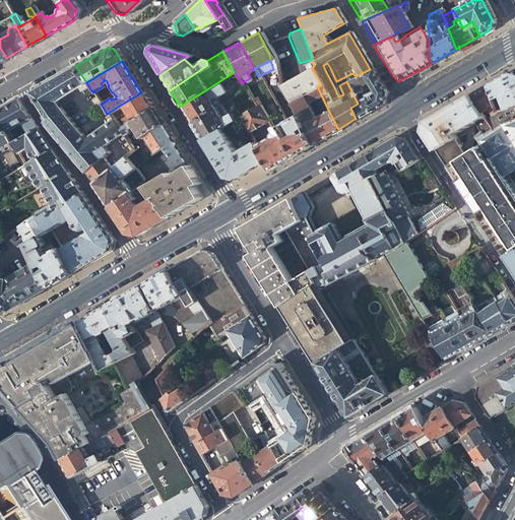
[(119,138),(122,136),(117,129),(111,120),(83,139),(52,103),(76,87),(81,94),(90,89),(86,82),(75,66),(69,69),(50,80),(35,88),(26,93),(43,124),(82,173),(83,173),(90,183),(110,168),(103,157),(108,153),(102,146),(116,135),(119,138)]
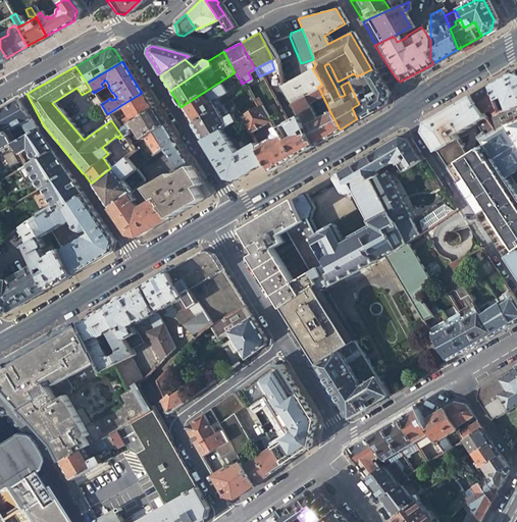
[(280,89),(290,104),(318,87),(322,85),(312,68),(279,85),(280,89)]
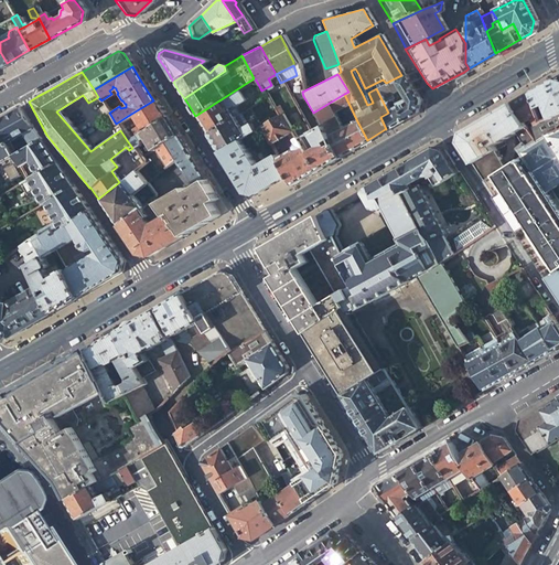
[(410,89),(401,75),(386,83),(384,84),(389,98),(394,107),(400,121),(412,114),(416,100),(410,89)]
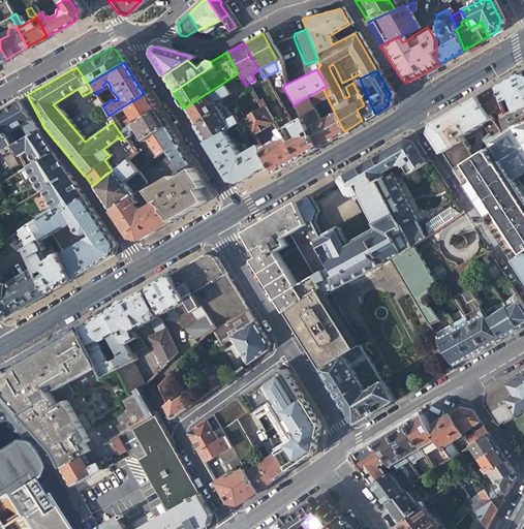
[(233,87),(243,81),(239,73),(238,73),(183,109),(186,114),(193,124),(222,107),(217,100),(226,95),(225,94),(233,89),(233,87)]
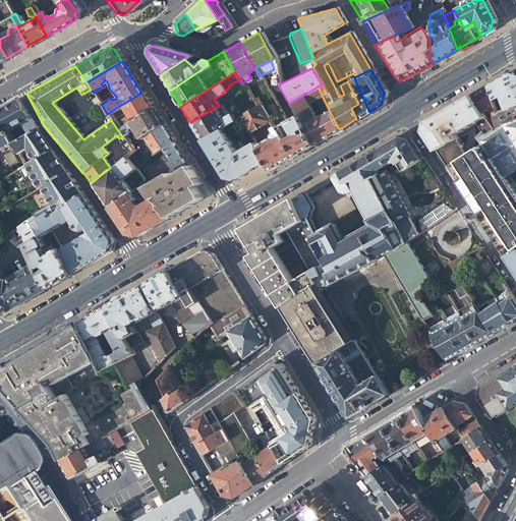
[(497,79),(484,87),(495,114),(506,109),(515,104),(515,75),(508,73),(497,79)]
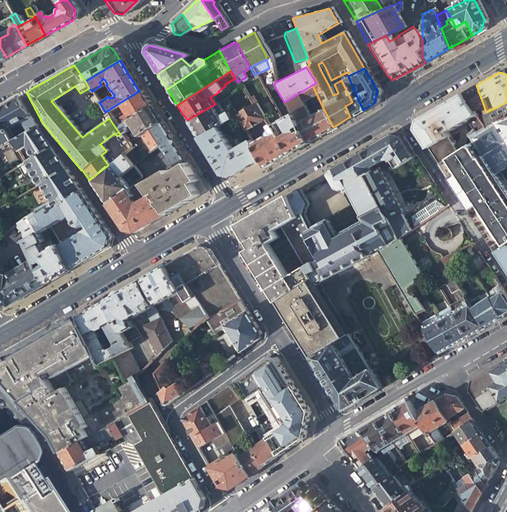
[(353,89),(348,76),(341,80),(347,92),(353,89)]
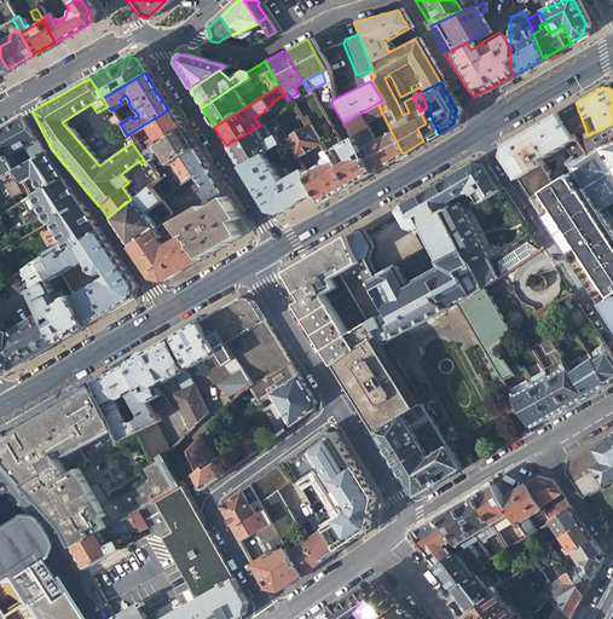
[(404,102),(398,104),(403,115),(409,113),(404,102)]
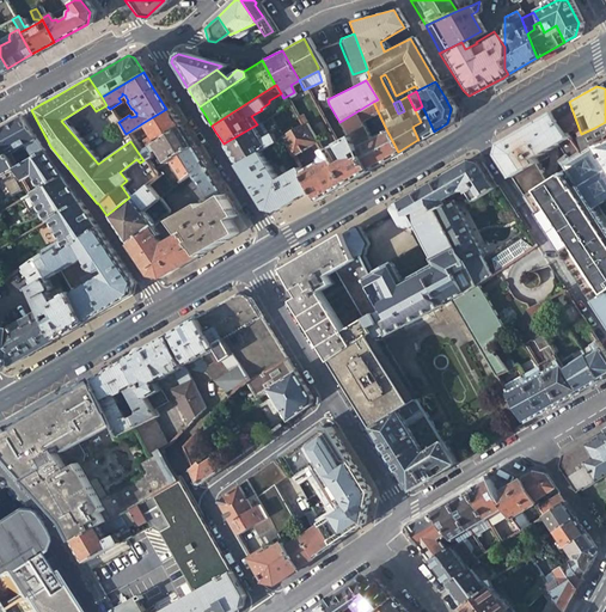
[(398,152),(386,129),(373,102),(340,122),(349,136),(367,170),(384,160),(385,160),(387,158),(391,155),(398,152)]
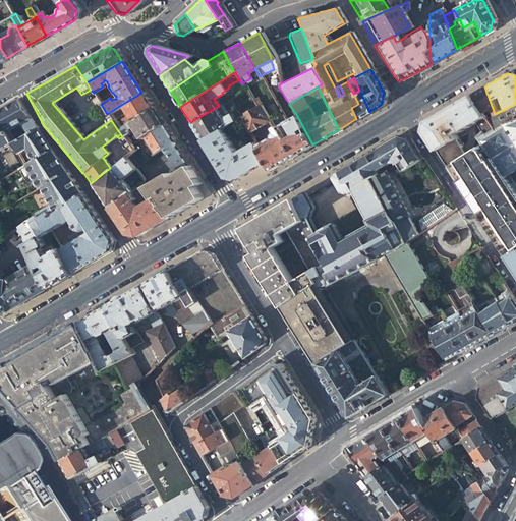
[(511,121),(506,109),(495,114),(484,87),(477,91),(468,96),(490,130),(500,125),(511,121)]
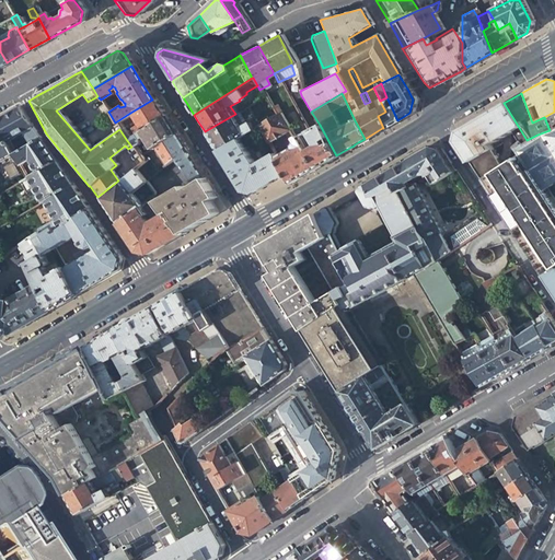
[(129,130),(133,135),(162,116),(157,107),(152,100),(130,113),(137,125),(129,130)]
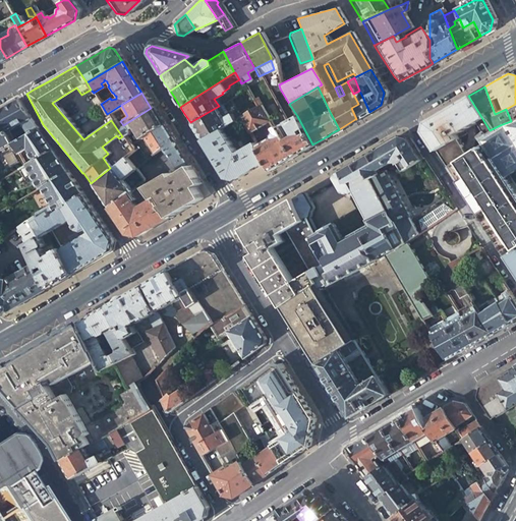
[(472,124),(478,133),(479,133),(481,135),(490,130),(468,96),(440,113),(422,122),(420,132),(437,159),(443,168),(462,155),(451,137),(472,124)]
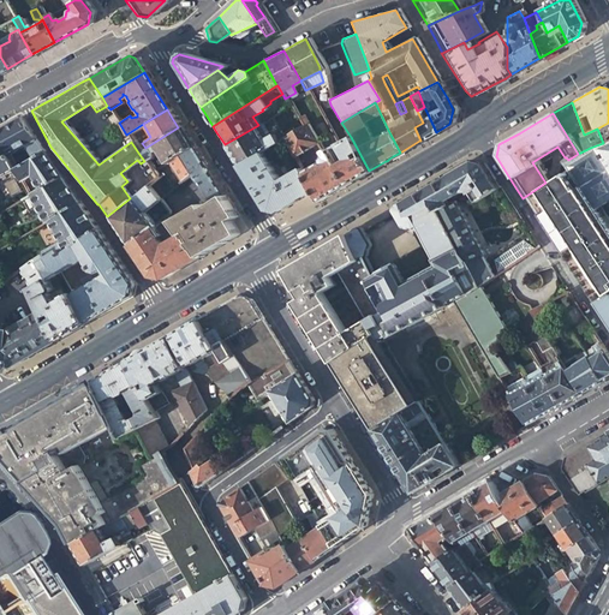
[(300,127),(291,133),(281,138),(292,157),(315,143),(299,117),(296,119),(300,127)]
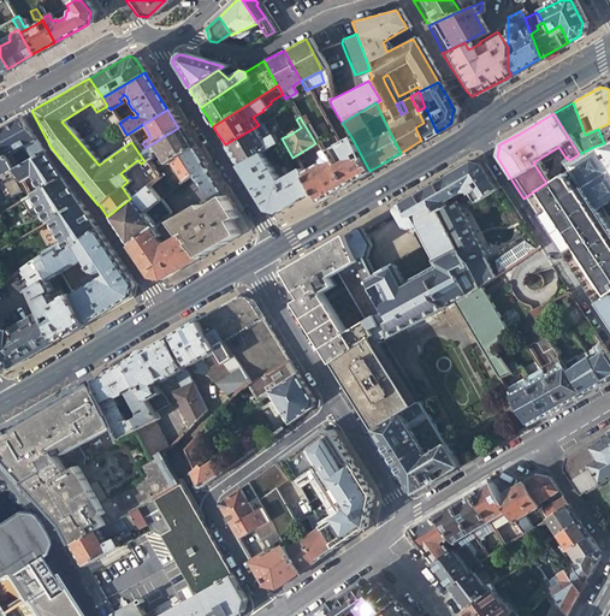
[(430,117),(422,120),(424,123),(415,128),(421,141),(437,132),(430,117)]
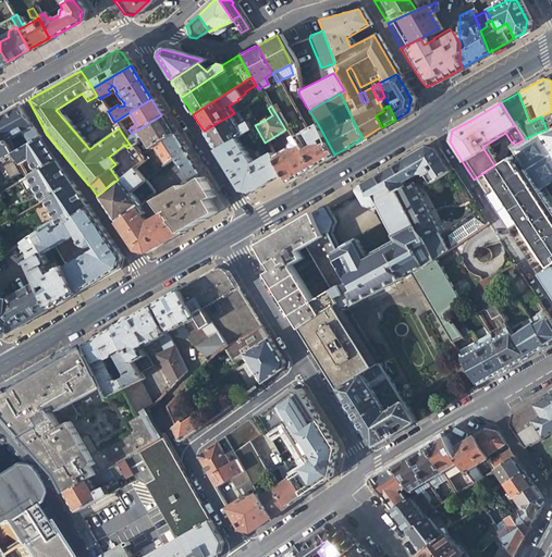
[(20,131),(26,144),(37,138),(15,107),(0,115),(0,141),(3,139),(10,152),(16,149),(15,147),(13,145),(10,137),(20,131)]
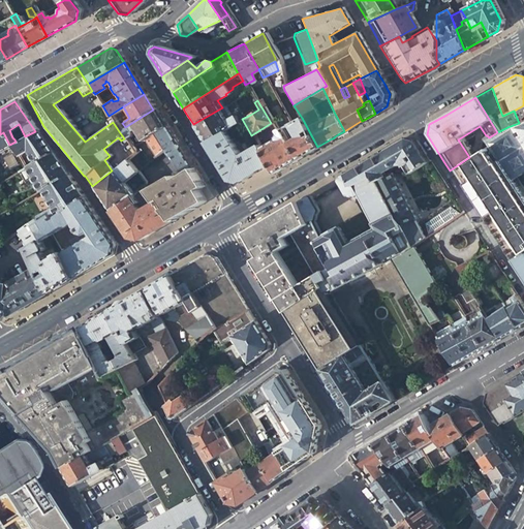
[(523,105),(514,111),(519,123),(523,120),(523,105)]
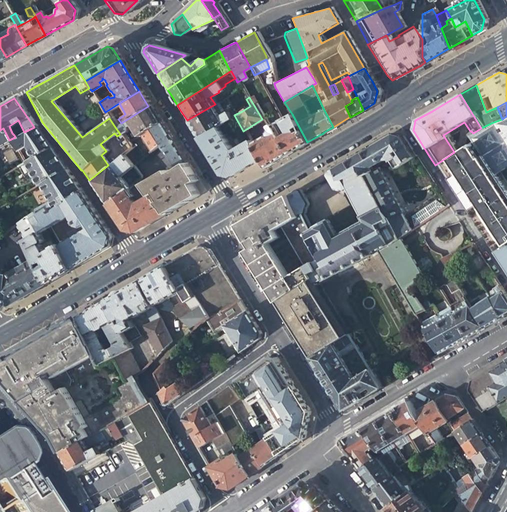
[(216,103),(215,104),(187,120),(190,126),(197,137),(215,126),(228,119),(226,114),(225,112),(222,114),(216,103)]
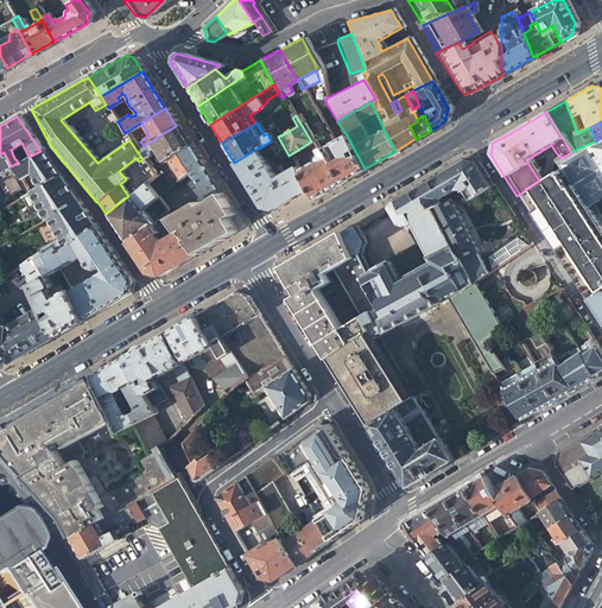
[(160,162),(164,159),(188,145),(182,135),(176,126),(144,146),(137,151),(143,159),(144,160),(147,158),(149,152),(149,151),(152,149),(160,162)]
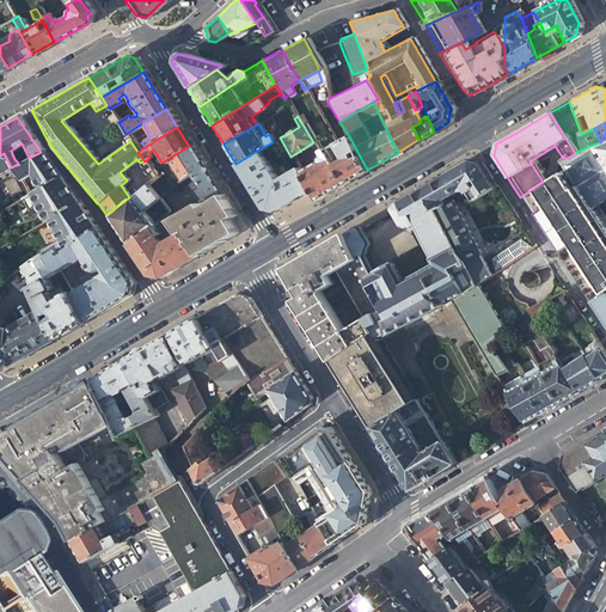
[(273,134),(270,136),(273,142),(280,138),(289,133),(287,129),(275,136),(273,134)]
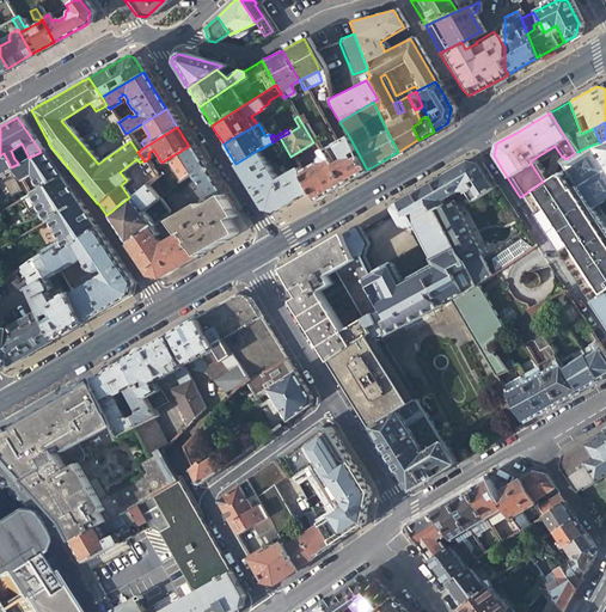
[(318,161),(299,172),(308,189),(314,200),(367,170),(349,136),(318,152),(320,155),(318,159),(318,161)]
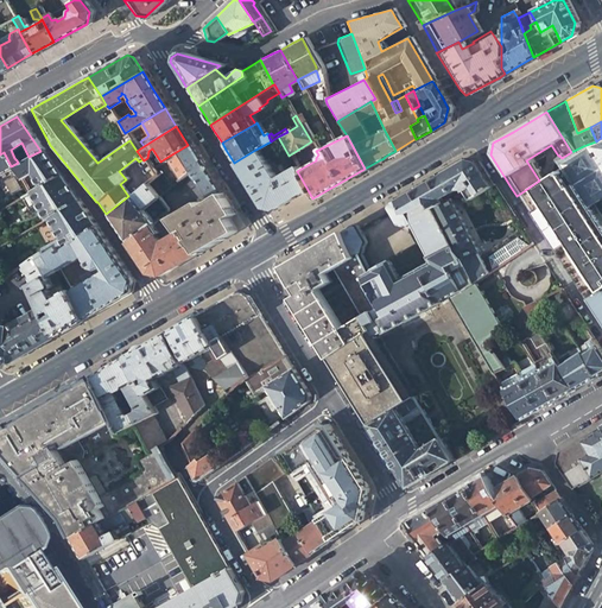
[(601,195),(601,138),(596,141),(583,146),(571,152),(562,158),(559,156),(558,156),(550,160),(557,171),(539,181),(517,196),(524,207),(583,299),(601,287),(601,238),(582,207),(588,203),(593,201),(601,195)]
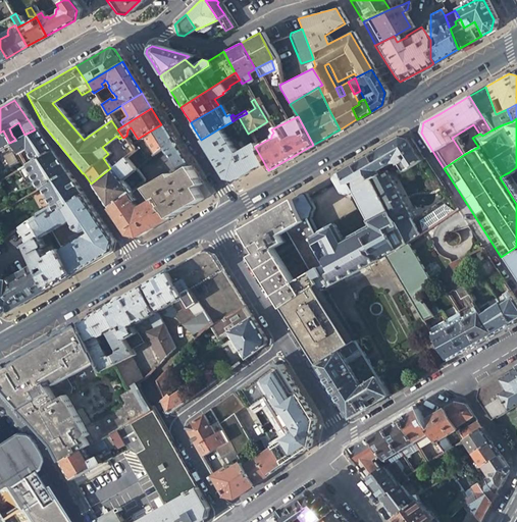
[(151,154),(159,149),(171,140),(164,128),(161,124),(141,137),(151,154)]
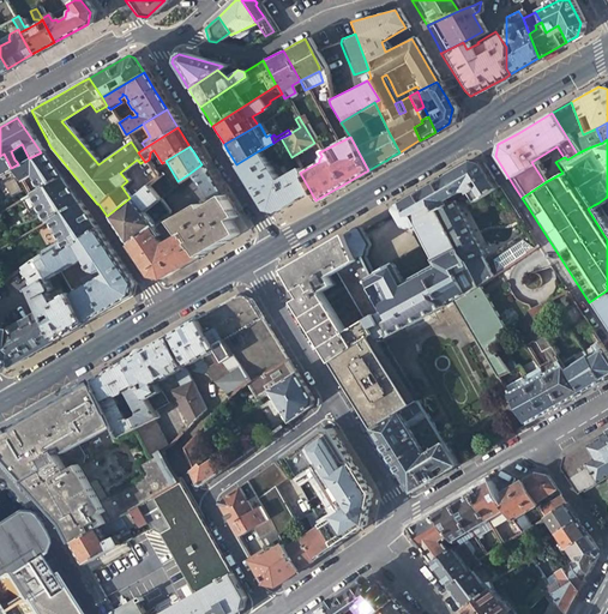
[(275,179),(258,151),(236,164),(246,179),(264,206),(275,211),(309,190),(300,173),(295,166),(294,166),(296,169),(284,176),(274,157),(270,160),(281,178),(278,180),(275,179)]
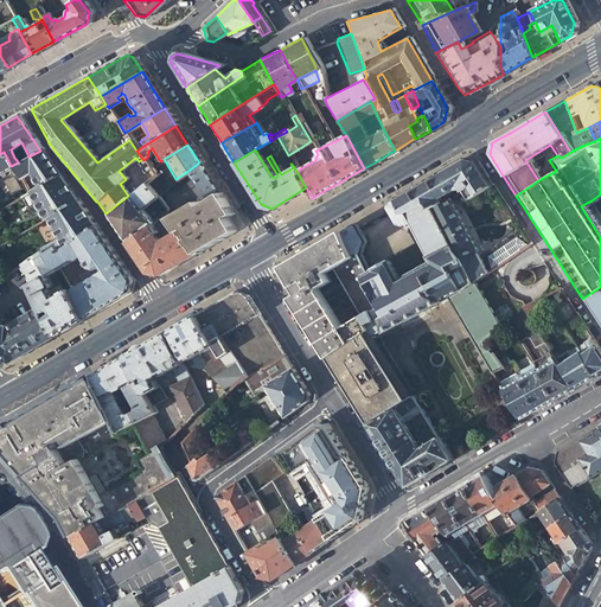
[(29,173),(37,187),(57,176),(48,160),(40,151),(29,157),(18,163),(11,166),(12,167),(18,179),(29,173)]
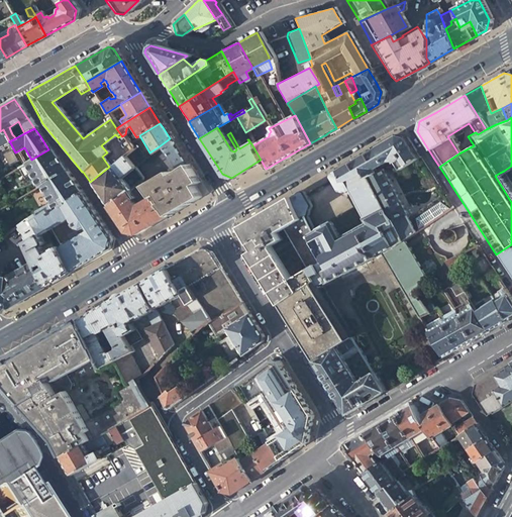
[(0,147),(10,142),(9,141),(3,129),(0,131),(0,147)]
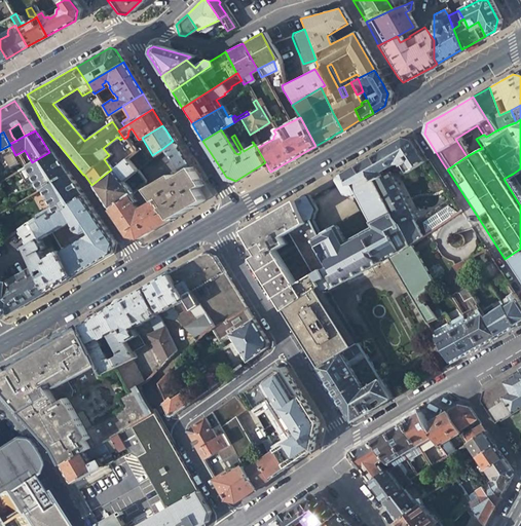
[(406,173),(424,161),(419,153),(411,141),(400,139),(373,154),(341,173),(348,186),(370,174),(373,180),(382,175),(381,172),(396,163),(401,163),(406,173)]
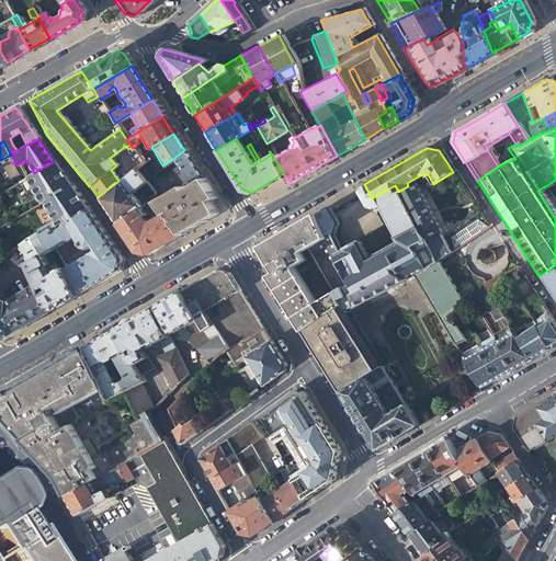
[(184,178),(190,184),(201,178),(191,161),(184,150),(171,160),(184,178)]
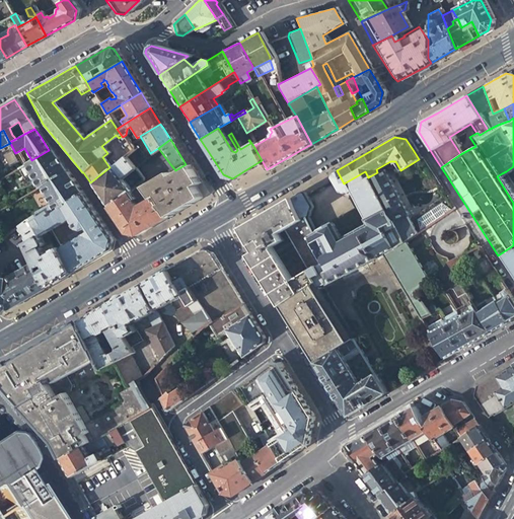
[(134,148),(123,157),(131,168),(143,159),(134,148)]
